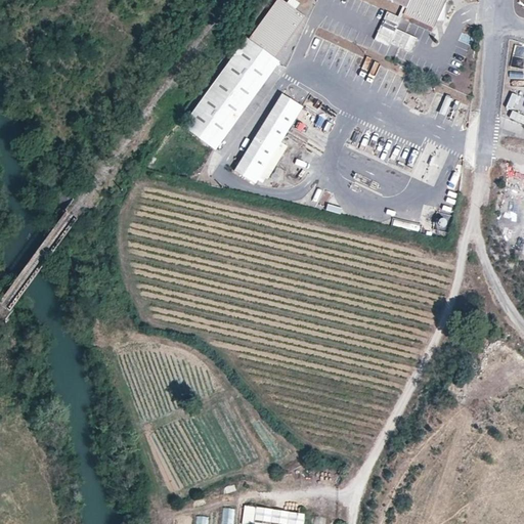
[(284,0),(273,0),(247,39),(275,58),(307,16),(284,0)]
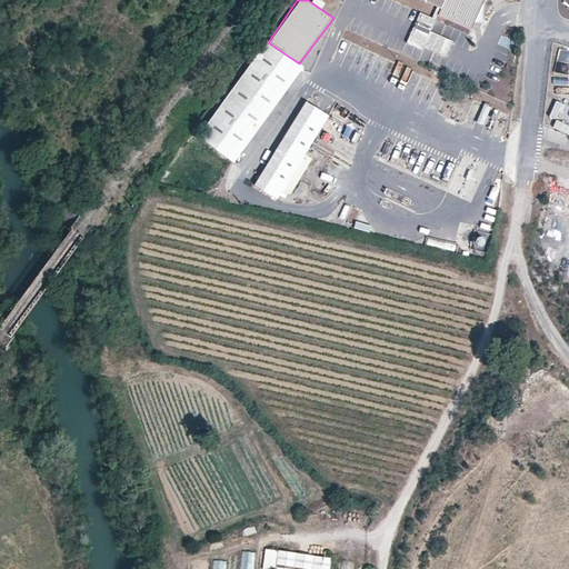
[(489,0),(445,0),(438,18),(473,33),(489,0)]
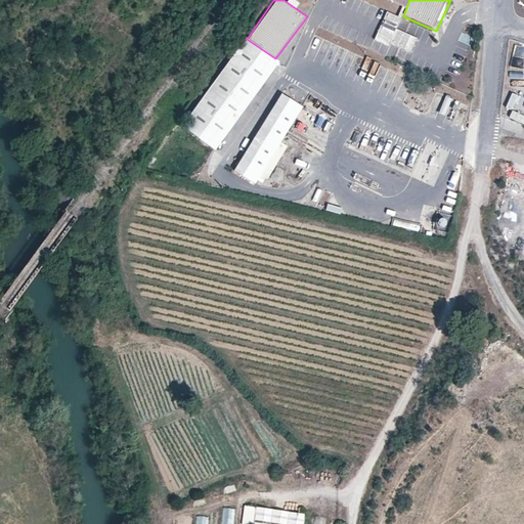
[(275,58),(247,39),(193,114),(184,126),(216,149),(279,61),(275,58)]
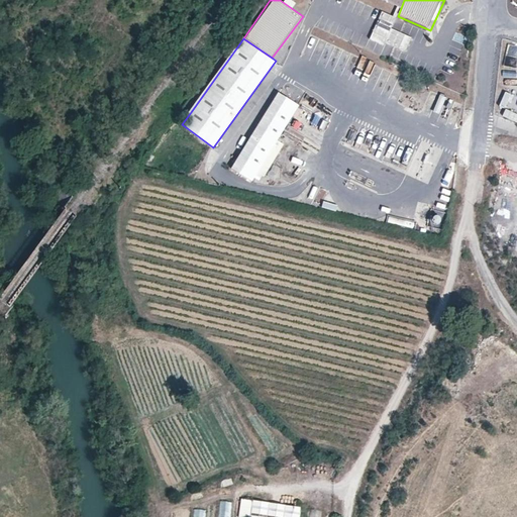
[(335,62),(342,48),(335,44),(329,59),(335,62)]
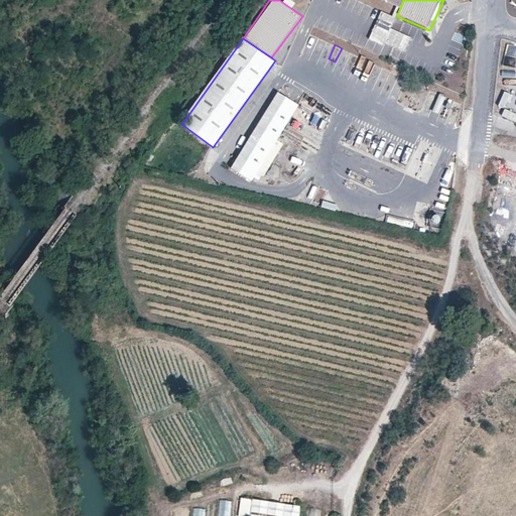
[(290,71),(270,106),(250,139),(232,168),(252,180),(267,156),(295,109),(312,83),(290,71)]
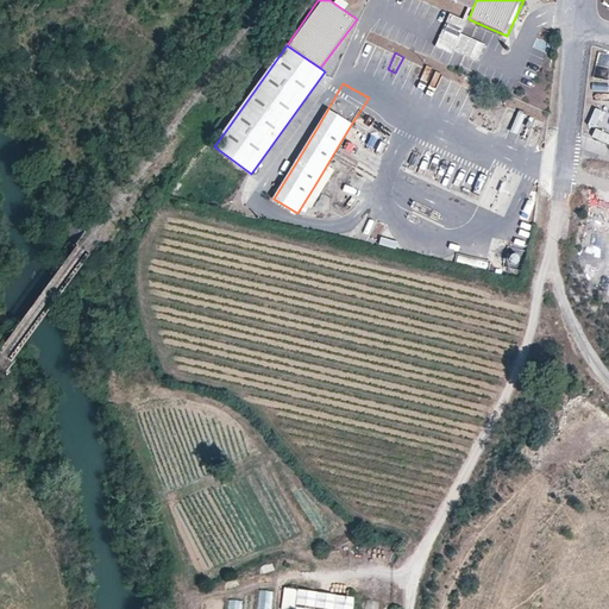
[(597,126),(602,108),(594,107),(589,124),(597,126)]
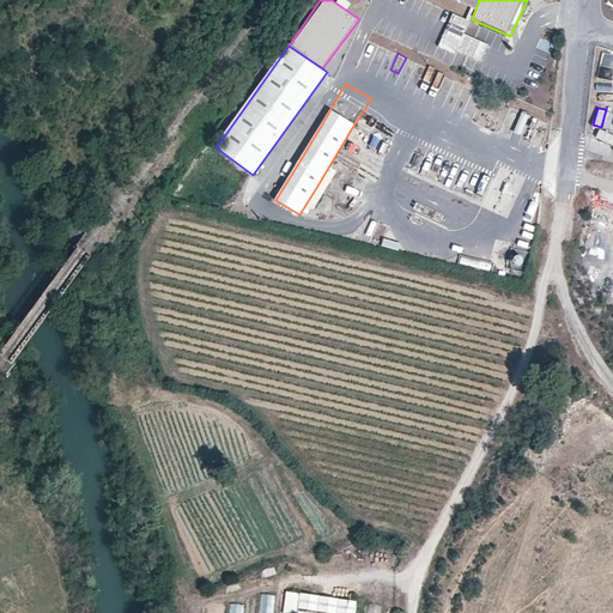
[(612,144),(612,134),(599,128),(595,137),(612,144)]
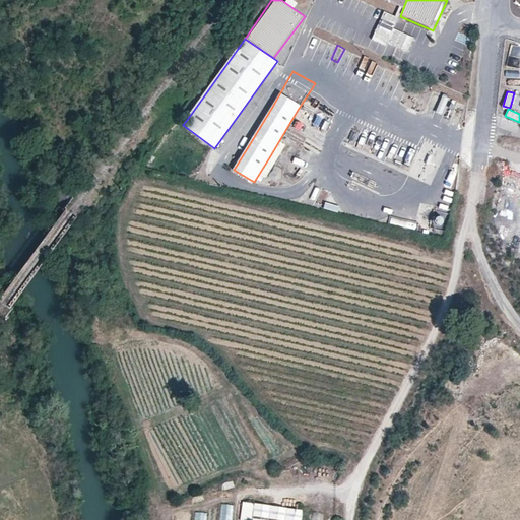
[(233,519),(235,503),(219,502),(217,519),(233,519)]
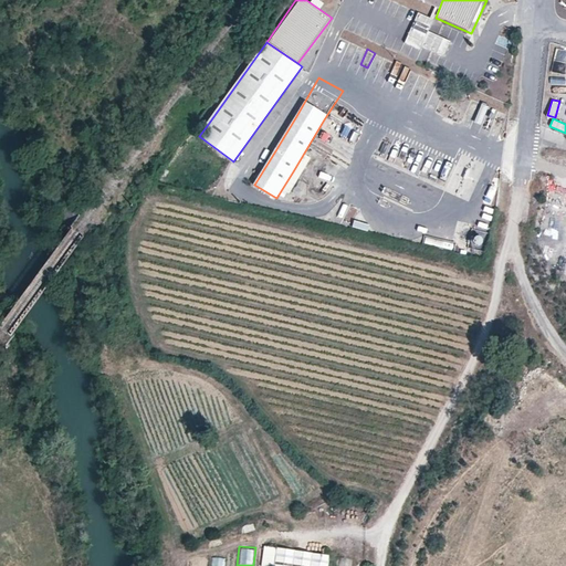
[(274,565),(327,565),(329,555),(278,548),(274,565)]
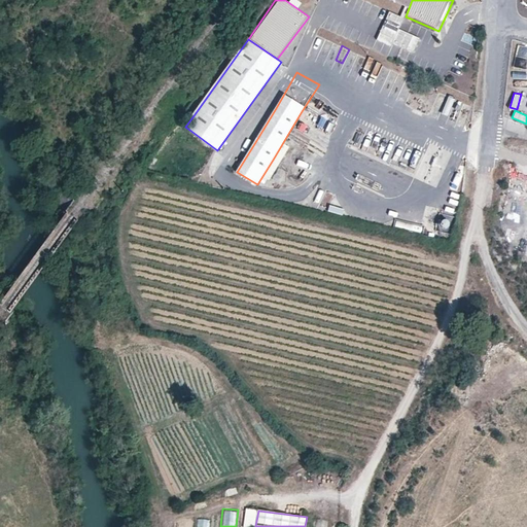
[(195,526),(207,526),(208,519),(196,518),(195,526)]
